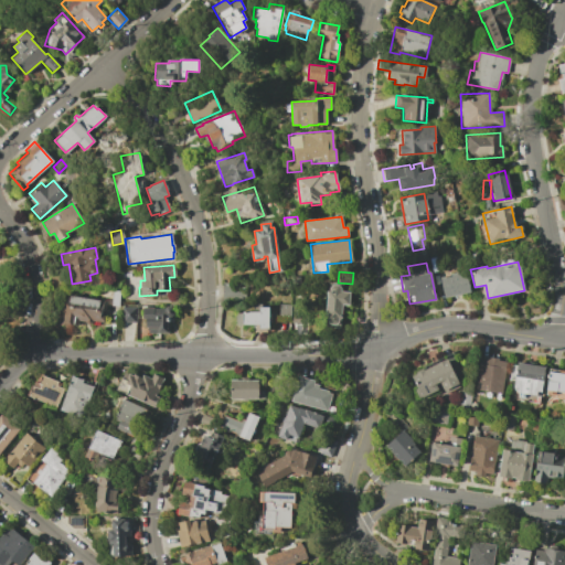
[(465,272),(469,292),(444,297),(439,277),(465,272)]
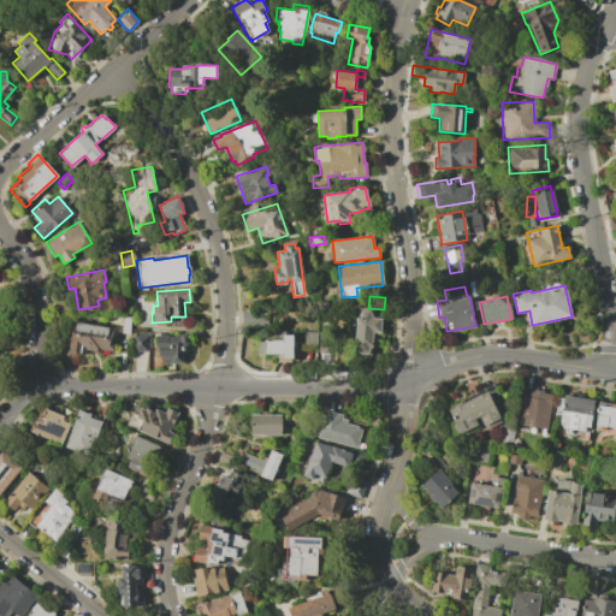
[(356,308),(372,309),(371,318),(380,319),(380,332),(372,332),(371,357),(354,356),(356,308)]
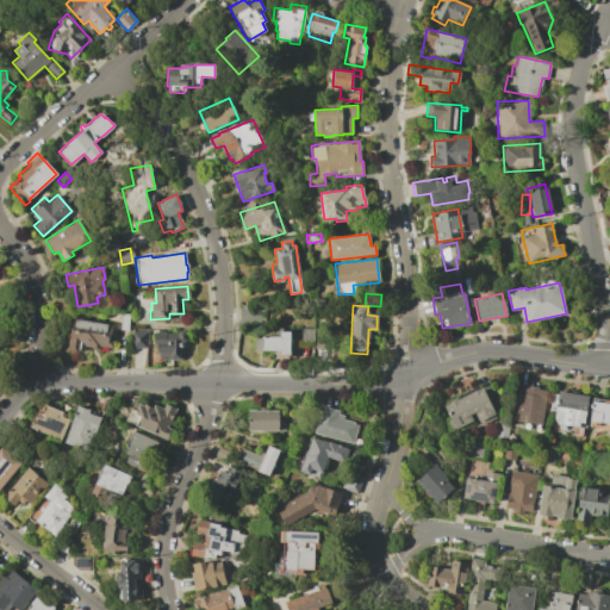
[(91,347),(85,346),(83,350),(67,348),(72,318),(110,324),(107,338),(112,340),(110,348),(99,347),(98,349),(95,350),(92,350),(91,348),(91,347)]
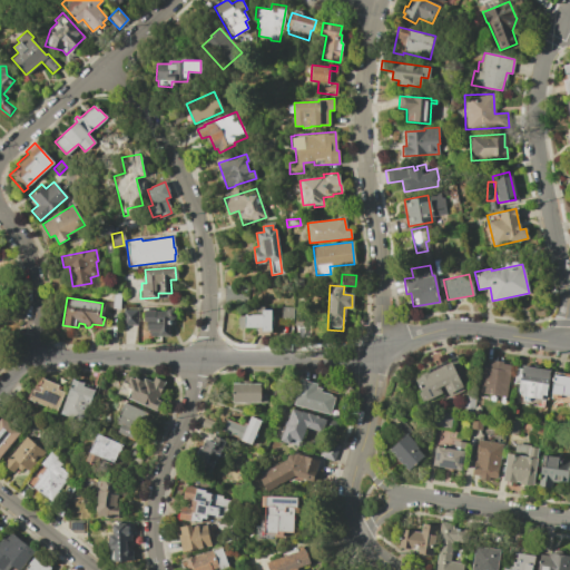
[(255,314),(255,306),(263,306),(263,310),(271,310),(271,332),(268,332),(268,334),(257,334),(257,327),(238,327),(238,314),(255,314)]
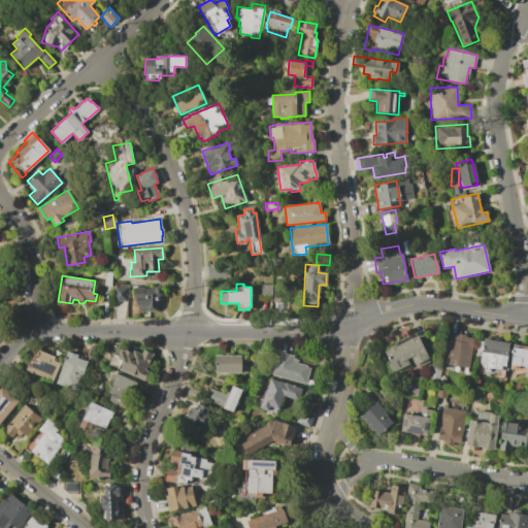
[(271,285),(270,297),(259,296),(260,284),(271,285)]
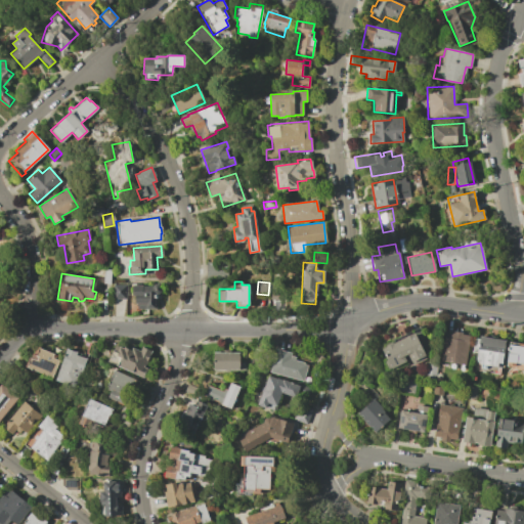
[(151,286),(154,284),(157,284),(160,287),(160,290),(159,293),(154,294),(156,294),(156,298),(154,298),(154,308),(146,307),(146,309),(136,309),(136,303),(134,303),(134,295),(131,295),(131,286),(151,286)]
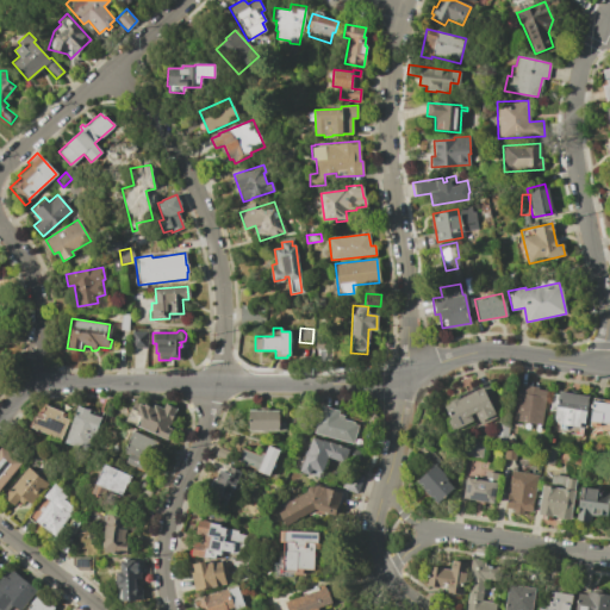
[(131,331),(145,331),(145,347),(131,347),(131,331)]
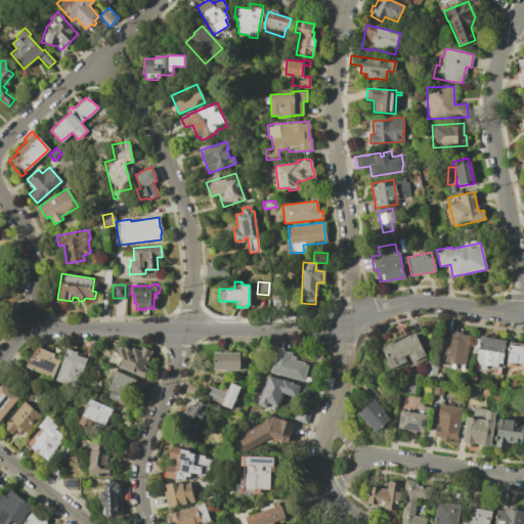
[(445,332),(453,333),(453,332),(461,333),(461,335),(469,336),(464,364),(441,360),(445,332)]
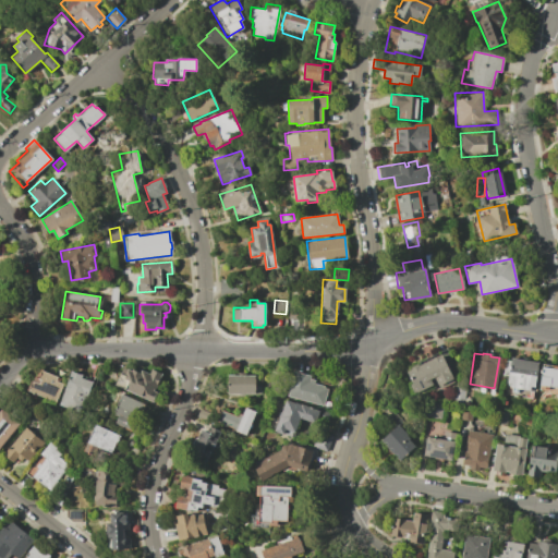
[(411,368),(410,367),(416,364),(417,365),(440,354),(453,383),(439,389),(434,377),(429,379),(433,384),(413,393),(410,385),(412,384),(407,371),(411,368)]
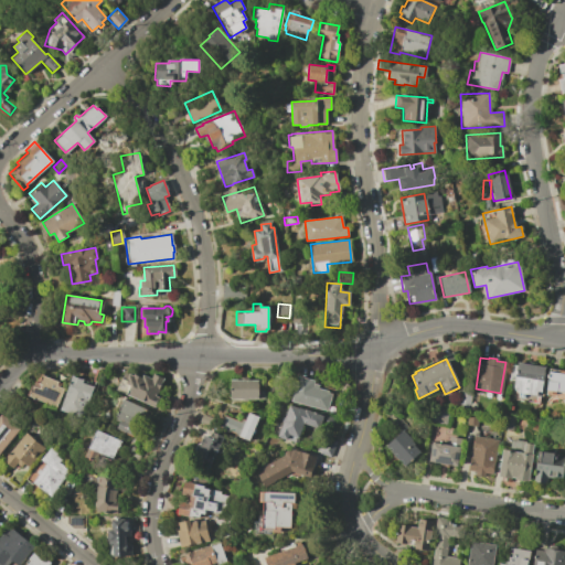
[(511,364),(515,365),(516,362),(544,366),(541,391),(536,390),(535,395),(516,392),(516,390),(513,388),(515,380),(508,380),(511,364)]
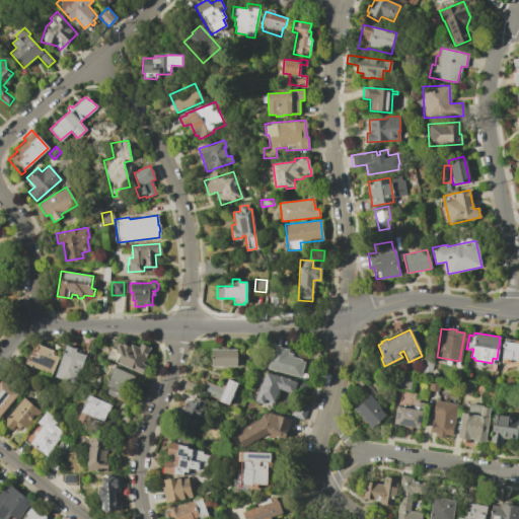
[(503,347),(502,347),(502,344),(503,344),(504,339),(518,341),(518,369),(512,369),(512,367),(506,366),(506,363),(501,362),(503,347)]
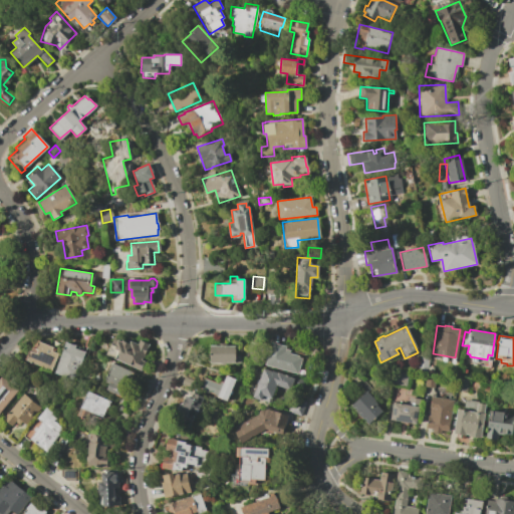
[(109,343),(114,345),(117,339),(120,341),(121,340),(129,343),(130,341),(138,344),(140,340),(148,344),(141,360),(145,361),(141,370),(105,354),(109,343)]
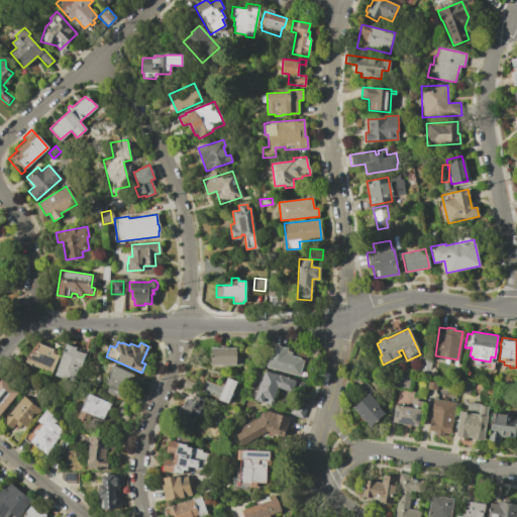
[(27,352),(29,353),(31,348),(35,350),(38,343),(53,349),(50,352),(57,355),(48,375),(40,372),(41,369),(23,362),(27,352)]
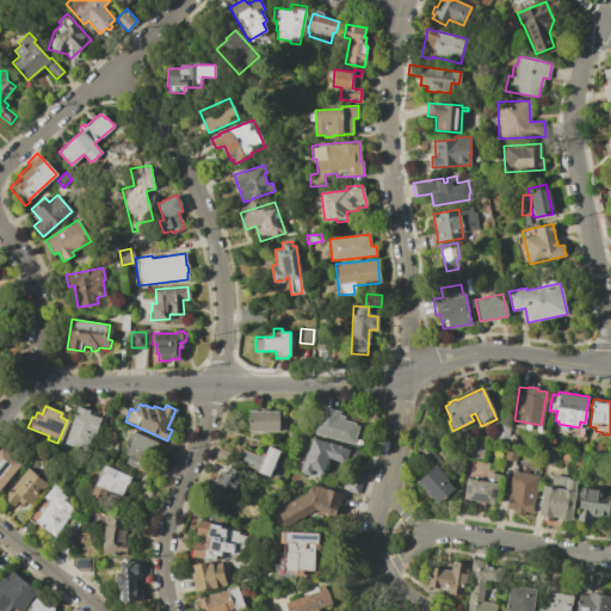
[(76,407),(88,411),(87,413),(100,418),(94,433),(92,432),(86,451),(63,443),(76,407)]
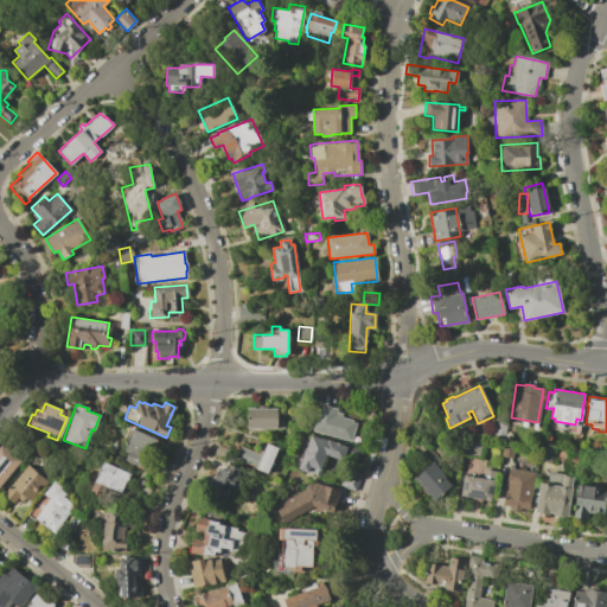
[(320,404),(337,409),(336,411),(342,414),(342,417),(356,421),(350,441),(312,430),(320,404)]
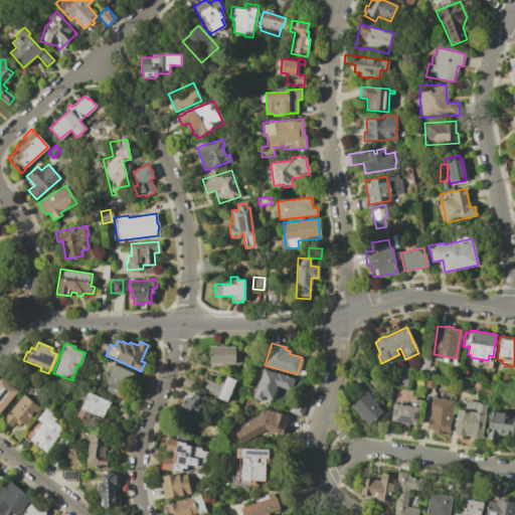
[(209,346),(234,346),(234,354),(239,354),(239,364),(209,364),(209,346)]
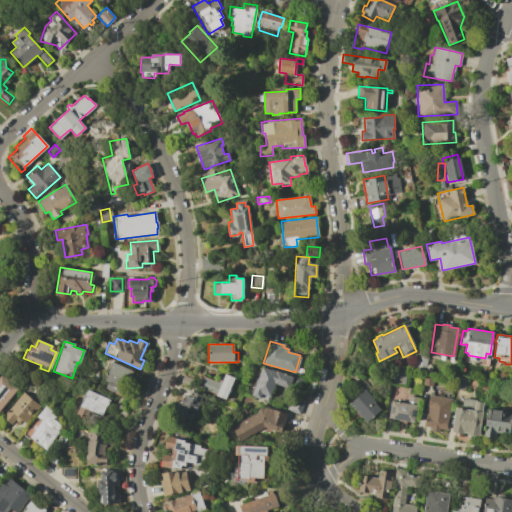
[(418,353),(427,354),(425,369),(415,368),(418,353)]
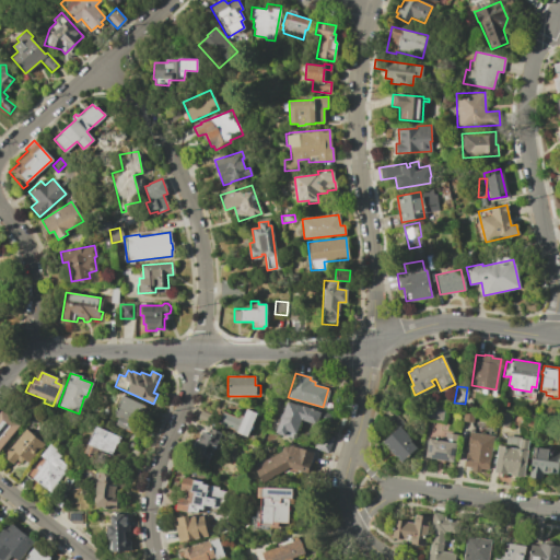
[(115,413),(114,412),(123,396),(144,406),(136,423),(141,426),(137,435),(115,424),(118,418),(114,416),(115,413)]
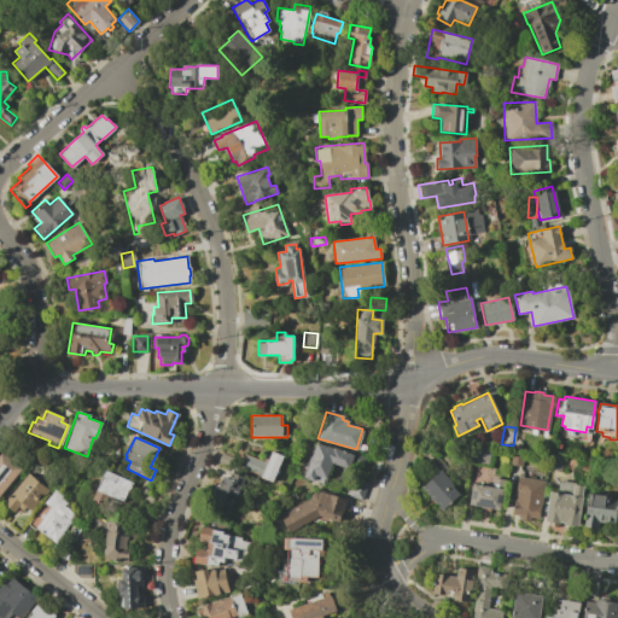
[(316,443),(326,447),(326,444),(353,455),(348,470),(331,464),(325,479),(322,478),(321,483),(316,481),(319,477),(315,476),(313,481),(303,477),(316,443)]
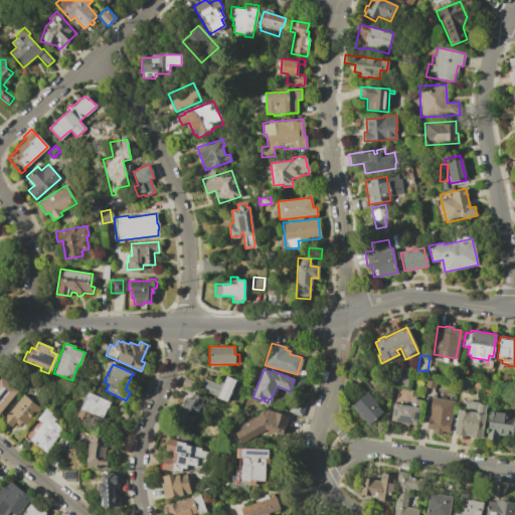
[(395,370),(408,371),(405,386),(393,384),(395,370)]
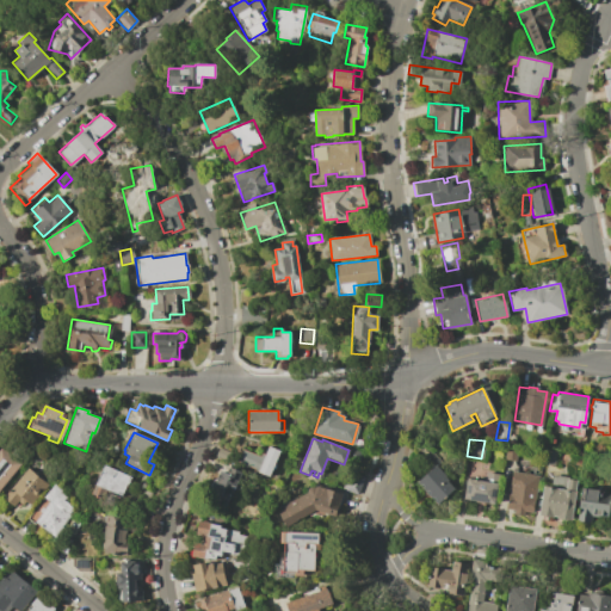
[(506,445),(517,446),(514,461),(504,458),(506,445)]
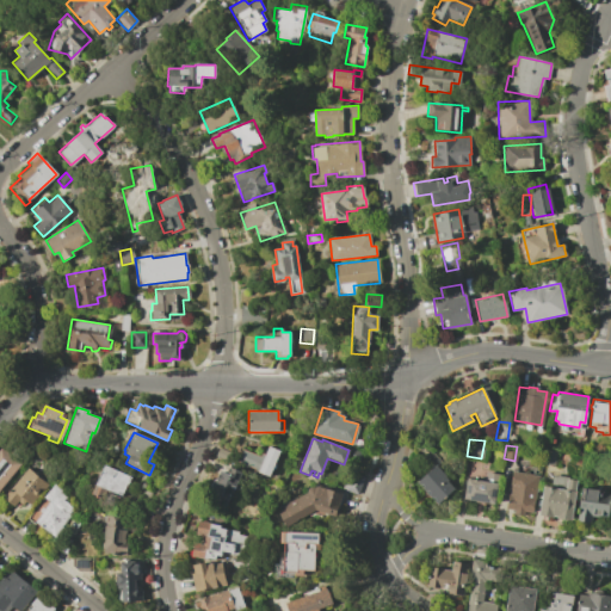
[(242,450),(259,457),(261,454),(264,455),(269,446),(278,451),(267,476),(236,463),(242,450)]
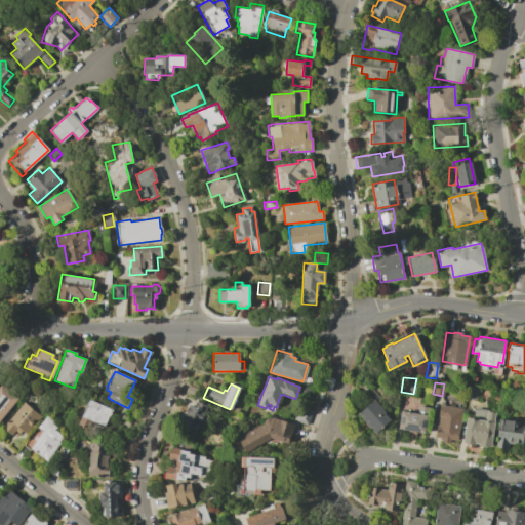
[(0,385),(17,398),(0,419),(0,385)]
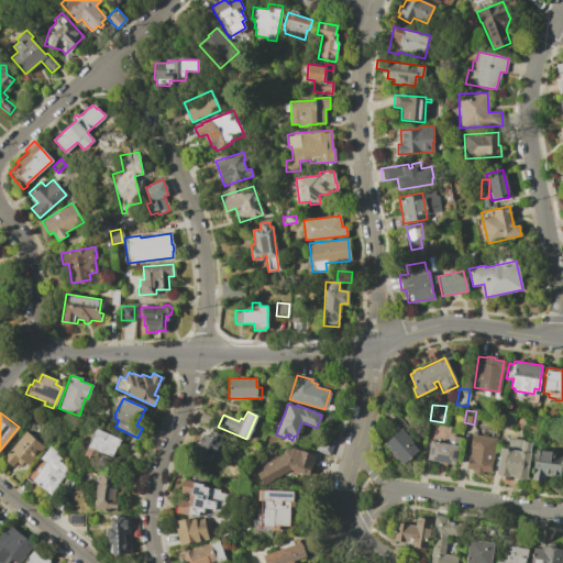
[(200,412),(211,417),(208,424),(197,420),(200,412)]
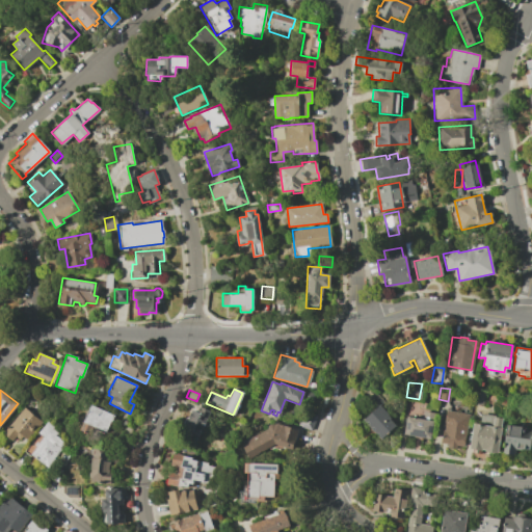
[(474,391),(483,393),(481,406),(472,404),(474,391)]
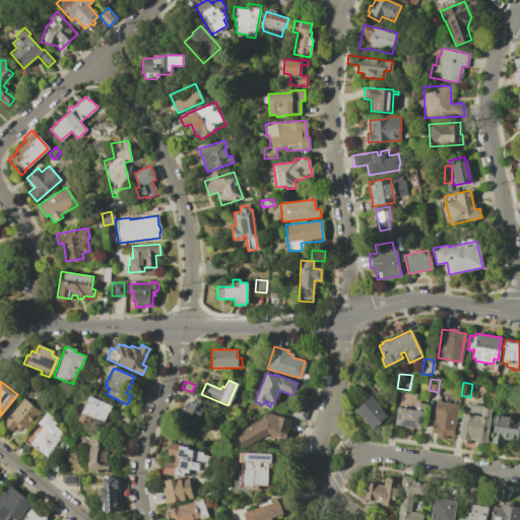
[(300,383),(306,385),(304,391),(298,388),(300,383)]
